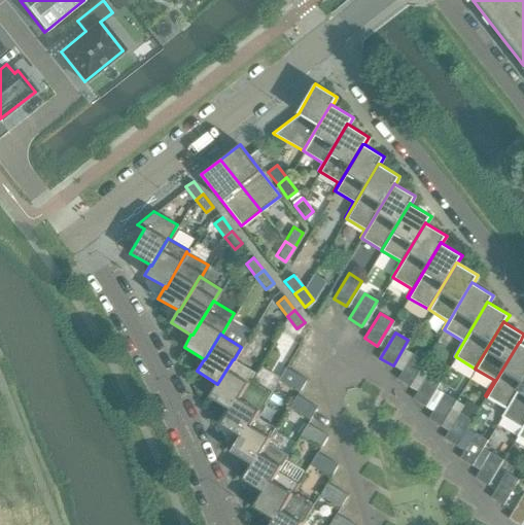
[(501,416),(523,378),(523,344),(520,342),(519,342),(486,396),(504,408),(500,415),(501,416)]
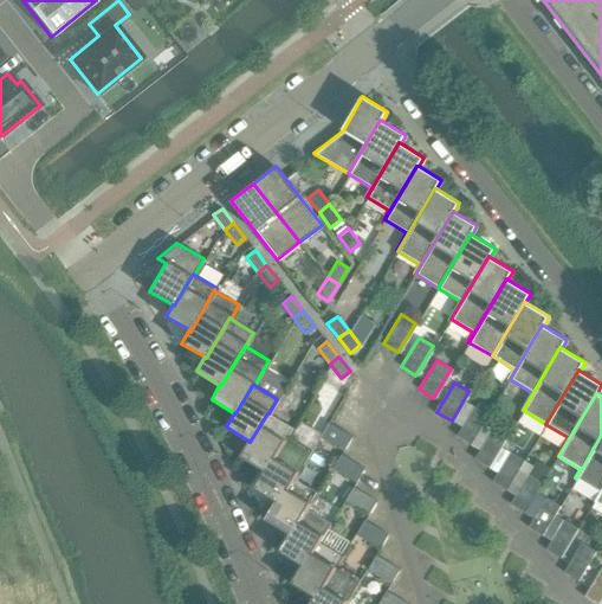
[(470,443),(487,415),(472,405),(454,435),(470,443)]
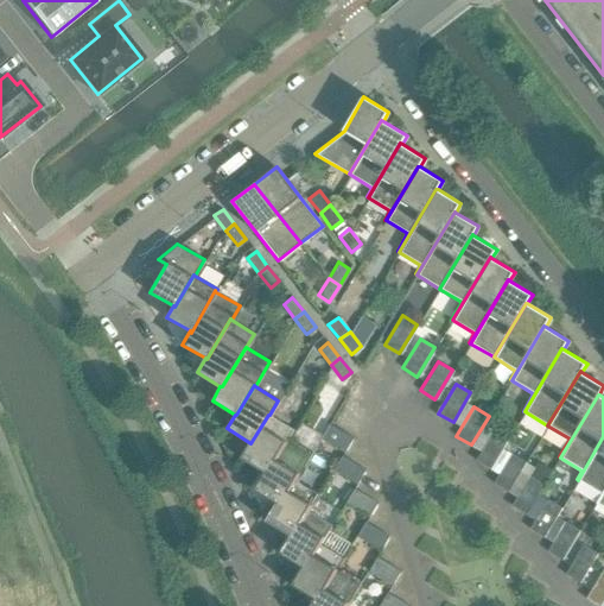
[(266,472),(287,436),(288,437),(292,429),(269,415),(268,415),(250,443),(249,442),(241,458),(256,466),(266,472)]
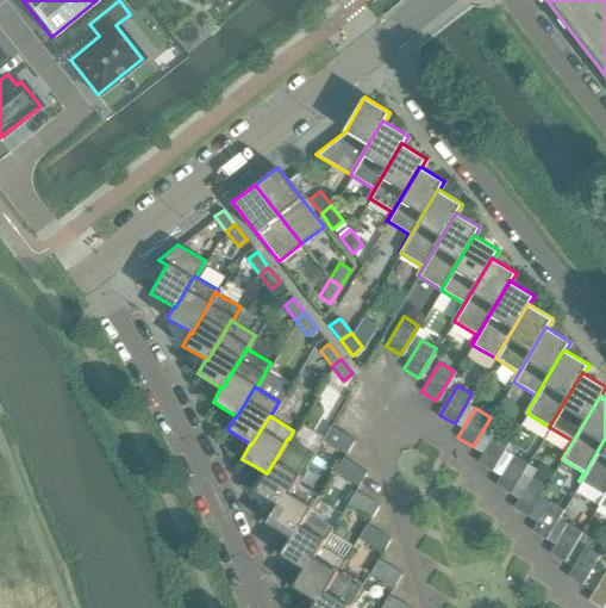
[(344,453),(353,439),(329,425),(320,439),(344,453)]
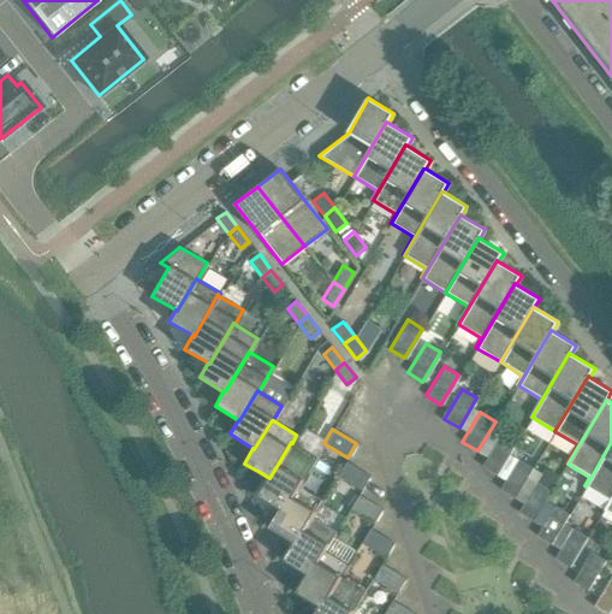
[(495,474),(514,444),(498,435),(481,465),(495,474)]
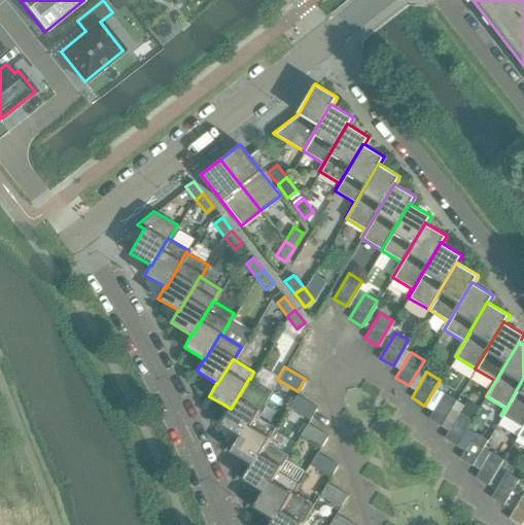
[(270,390),(250,379),(249,378),(231,409),(222,404),(219,408),(226,412),(220,424),(233,431),(241,436),(254,414),(255,415),(270,390)]
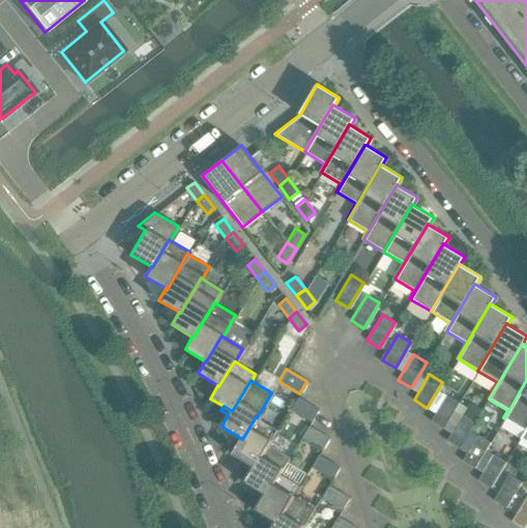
[(520,438),(526,426),(526,380),(504,418),(523,430),(519,437),(520,438)]
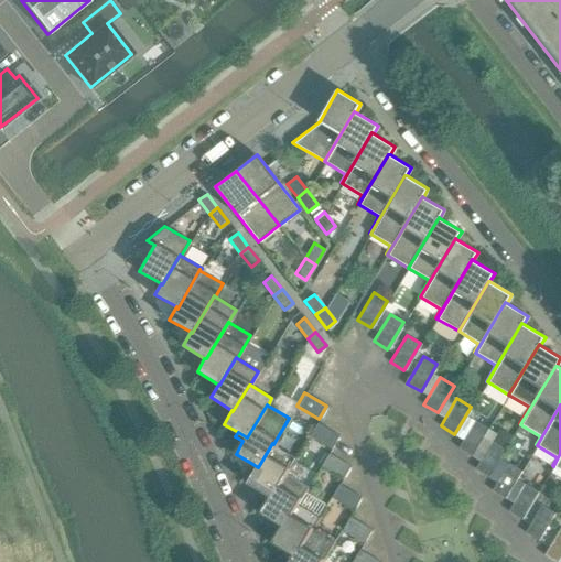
[(471,455),(487,428),(474,420),(457,446),(471,455)]
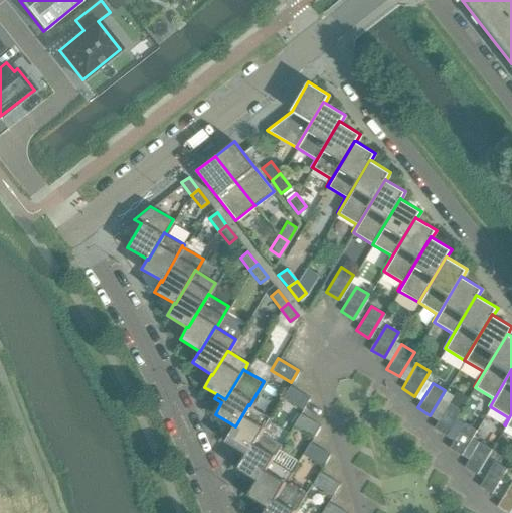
[(302,409),(309,396),(289,385),(288,386),(282,396),(282,397),(302,409)]
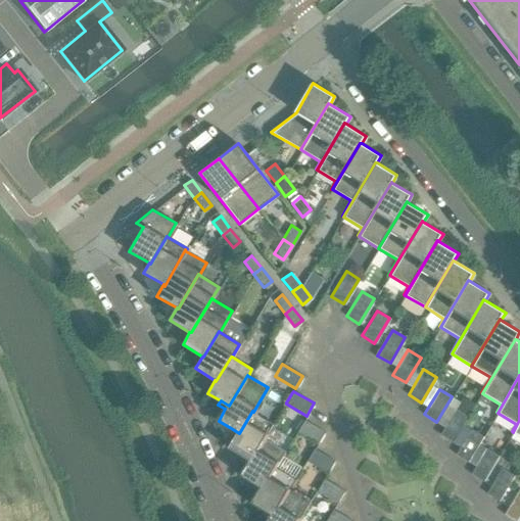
[(452,441),(467,416),(455,409),(439,434),(452,441)]
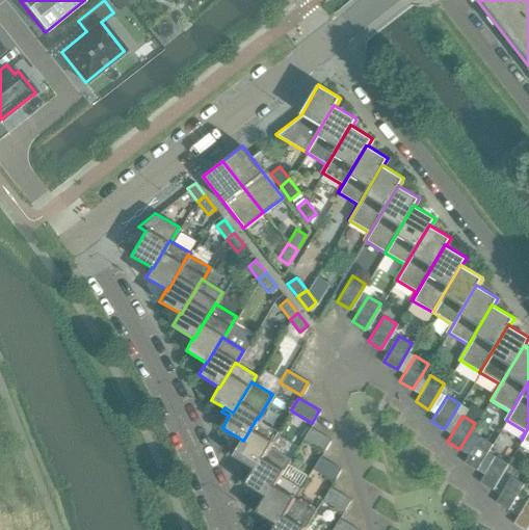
[(269,446),(279,431),(258,419),(257,418),(243,441),(235,435),(233,440),(240,444),(233,455),(246,464),(255,469),(268,446),(269,446)]
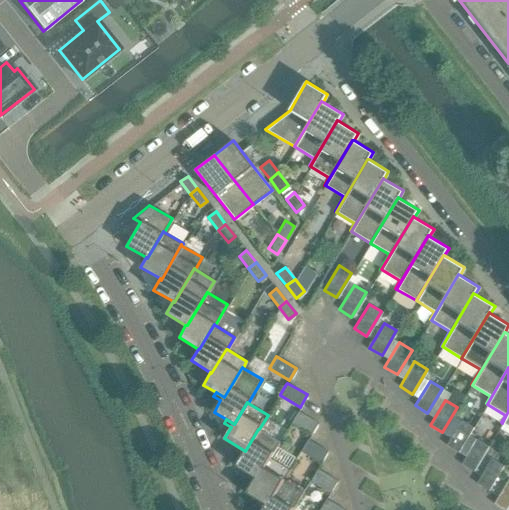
[(310,434),(317,422),(297,410),(290,422),(310,434)]
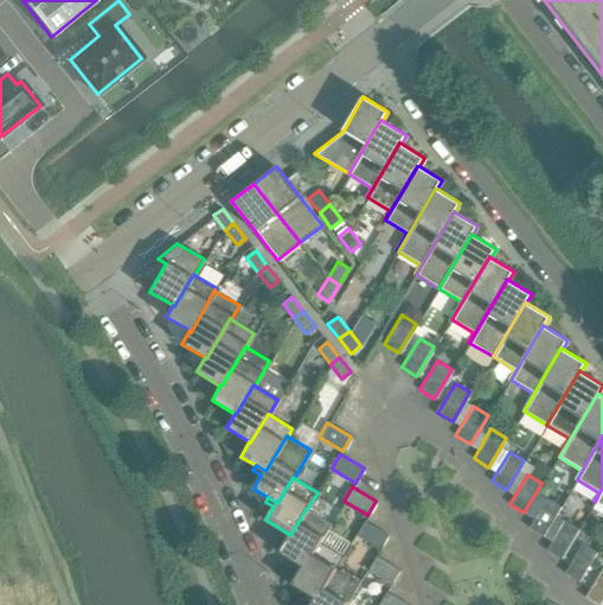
[(541,535),(559,505),(545,497),(527,527),(541,535)]
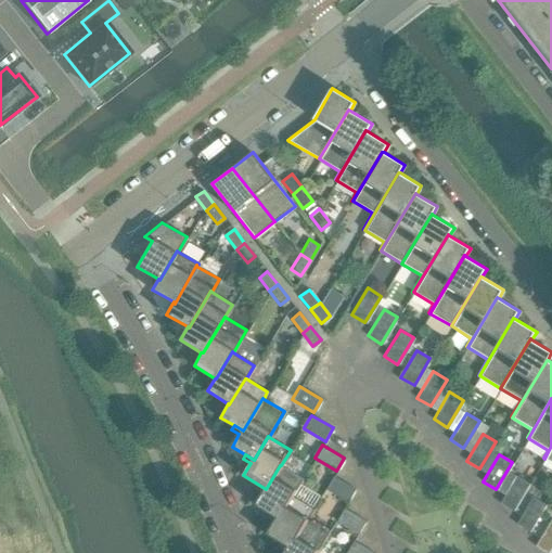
[(302,478),(281,465),(280,465),(266,489),(257,484),(254,488),(261,492),(255,504),(268,512),(277,517),(291,494),(292,494),(302,478)]
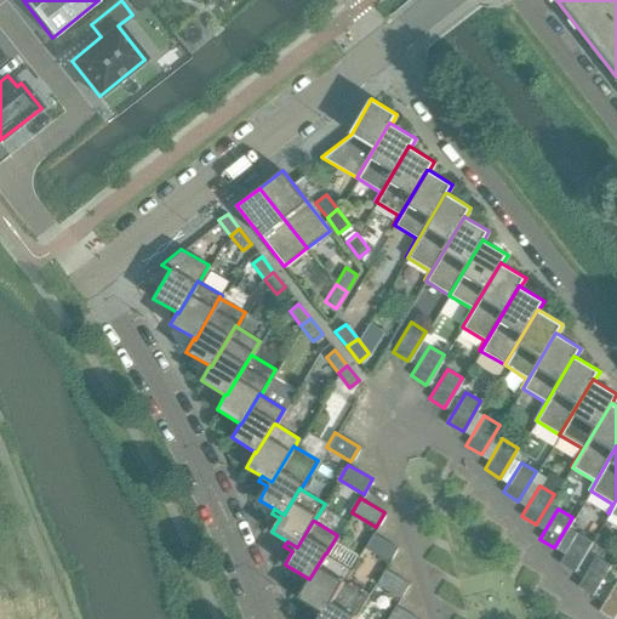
[(396,546),(372,532),(371,533),(363,546),(387,561),(396,546)]
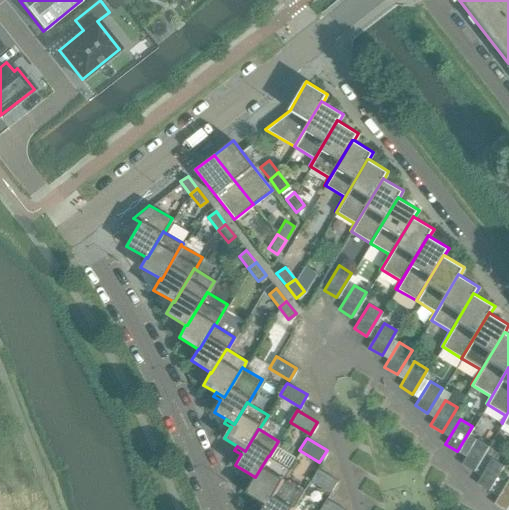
[(470,469),(485,445),(475,438),(460,463),(470,469)]
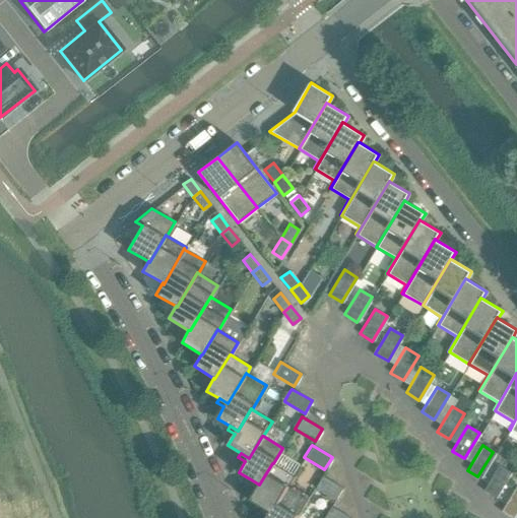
[(270,512),(288,484),(294,475),(273,463),(272,463),(259,484),(251,479),(249,483),(256,488),(249,500),(262,507),(270,512)]
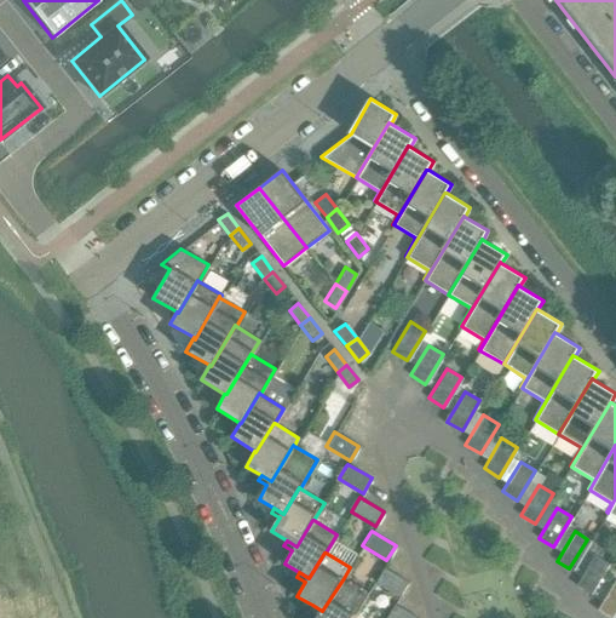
[(589,594),(608,564),(593,554),(575,584),(589,594)]
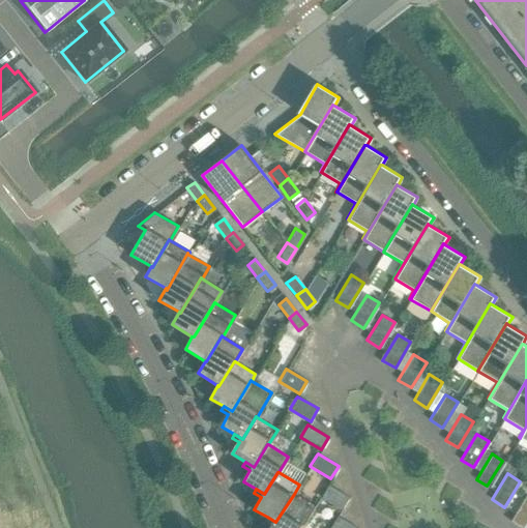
[(341,509),(348,497),(327,485),(320,497),(341,509)]
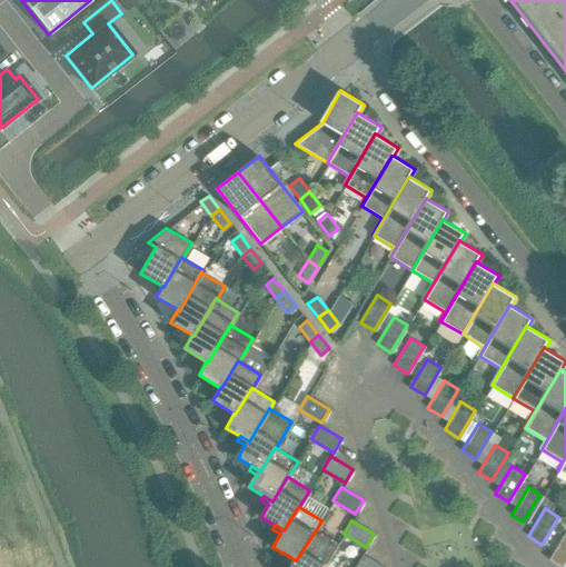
[(321,566),(337,543),(316,530),(296,560),(287,555),(285,559),(293,564),(289,566),(321,566)]
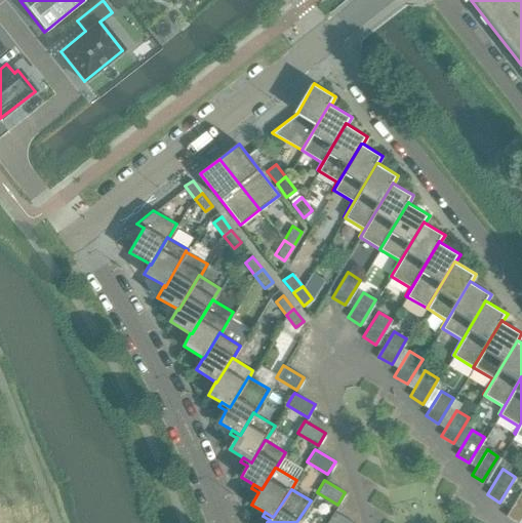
[(518,522),(521,515),(521,490),(520,490),(505,515),(518,522)]
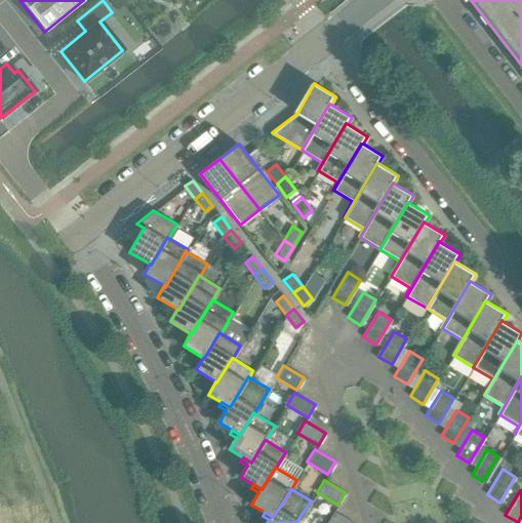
[(325,522),(353,522),(354,522),(333,510),(326,522),(325,522)]
